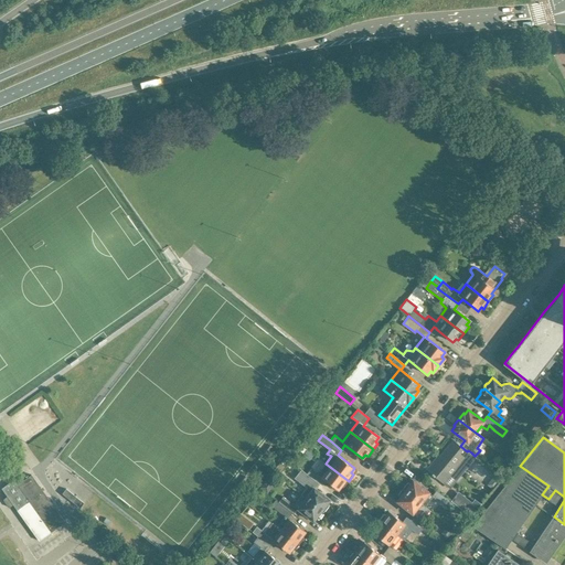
[(457,480),(476,457),(475,456),(471,452),(468,450),(467,451),(460,446),(451,438),(450,439),(452,440),(434,462),(433,461),(427,468),(428,469),(427,470),(432,473),(430,475),(434,477),(434,476),(443,483),(449,475),(457,480)]
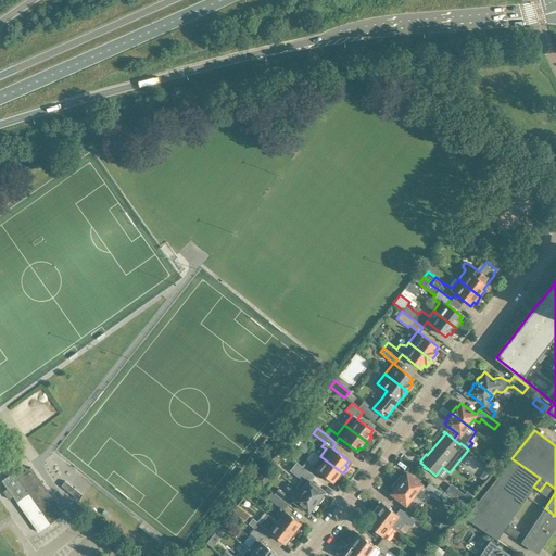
[(343,474),(320,456),(313,465),(306,460),(302,466),(312,474),(316,468),(332,481),(336,478),(337,479),(338,479),(343,474)]
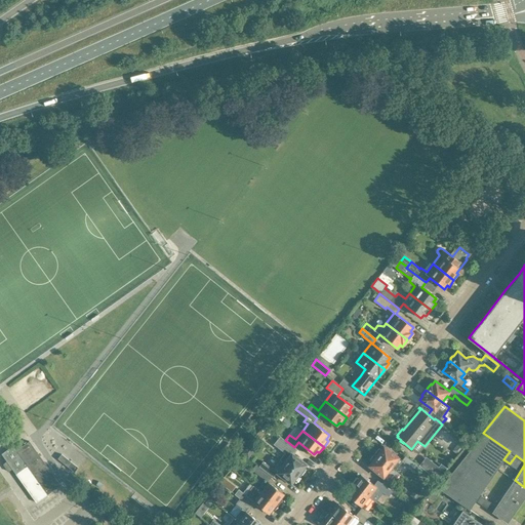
[(469,510),(503,459),(510,451),(483,433),(438,489),(469,510)]
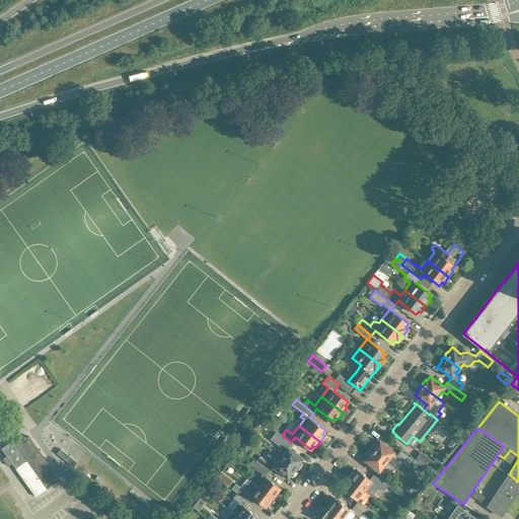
[(302,459),(287,447),(291,442),(282,435),(278,440),(284,444),(277,454),(297,470),(301,465),(301,463),(300,462),(302,459)]
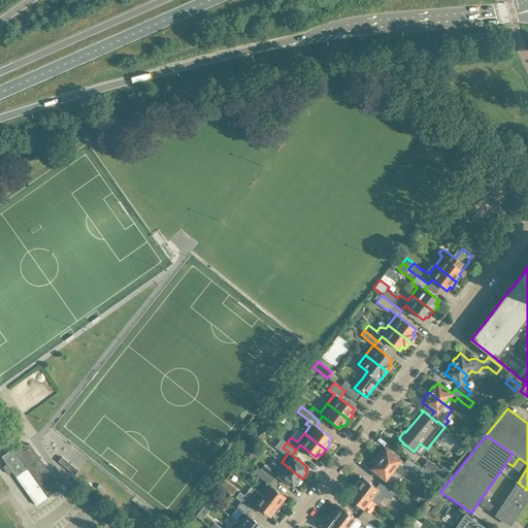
[(17,453),(13,449),(2,457),(15,476),(25,489),(36,505),(61,488),(55,479),(54,480),(32,448),(29,443),(17,453)]
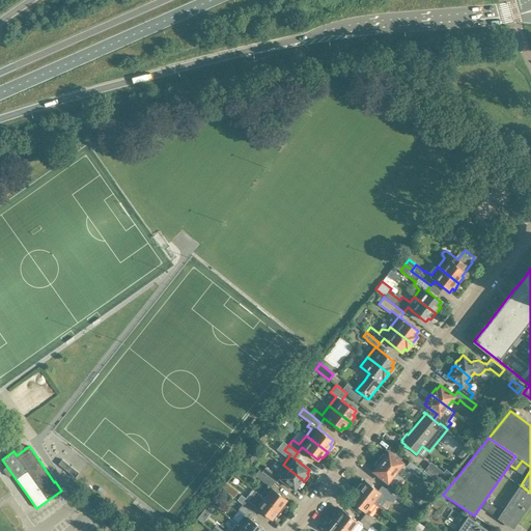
[(407,466),(388,451),(386,455),(384,454),(383,454),(379,459),(399,476),(407,467),(416,474),(418,472),(423,476),(426,473),(423,471),(420,468),(419,469),(410,462),(407,466)]
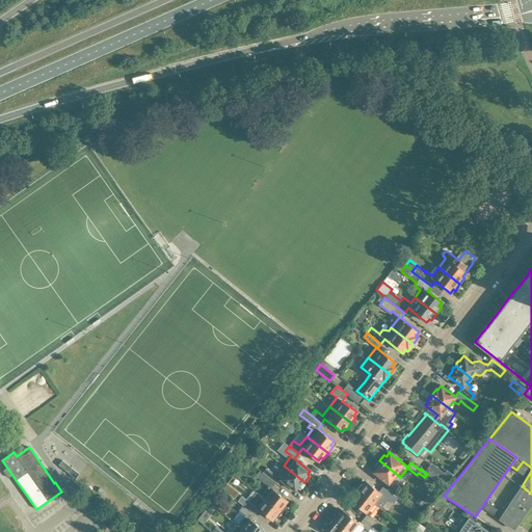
[(376,469),(373,472),(390,485),(386,489),(395,497),(395,496),(402,501),(406,496),(398,489),(405,481),(400,477),(379,460),(374,467),(375,468),(376,469)]
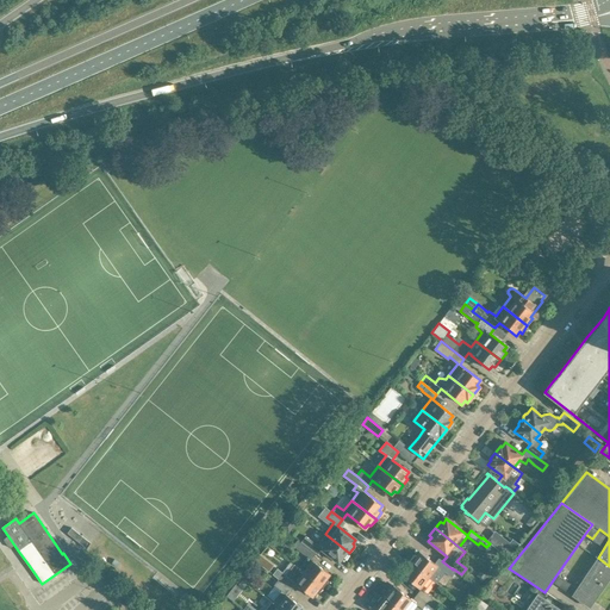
[(495,530),(486,541),(490,543),(509,558),(520,545),(512,539),(510,542),(495,530)]
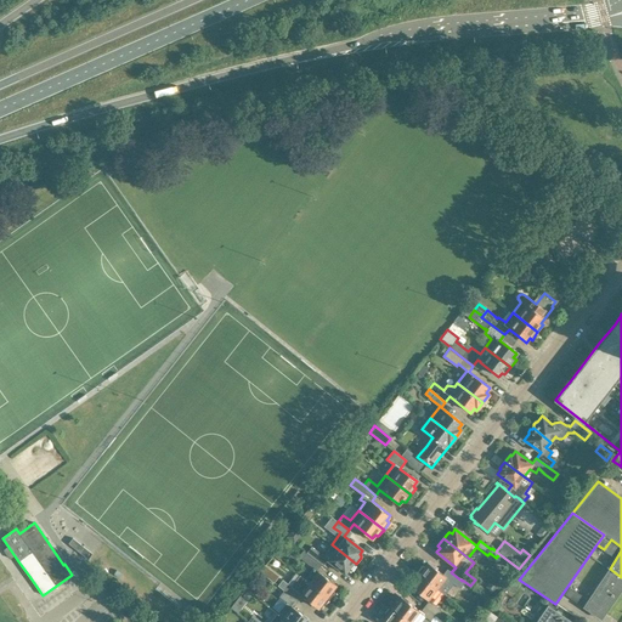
[(356,564),(332,544),(323,554),(314,548),(309,554),(320,563),(320,561),(323,558),(345,574),(349,569),(350,571),(351,570),(356,564)]
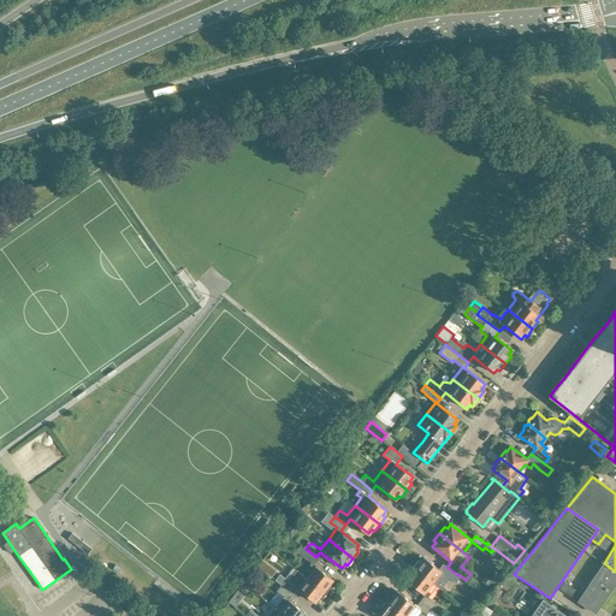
[(332,579),(314,564),(319,558),(317,556),(317,557),(306,549),(301,544),(296,551),(311,562),(302,574),(326,593),(331,586),(331,585),(330,584),(332,579)]
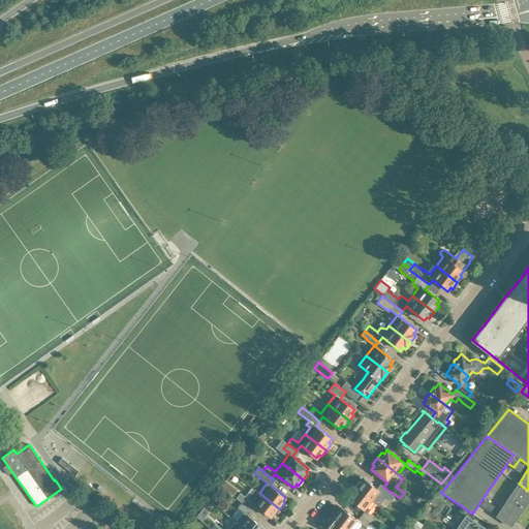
[(393,494),(383,487),(380,491),(364,478),(362,483),(361,481),(359,481),(354,488),(375,503),(382,493),(390,498),(393,494)]
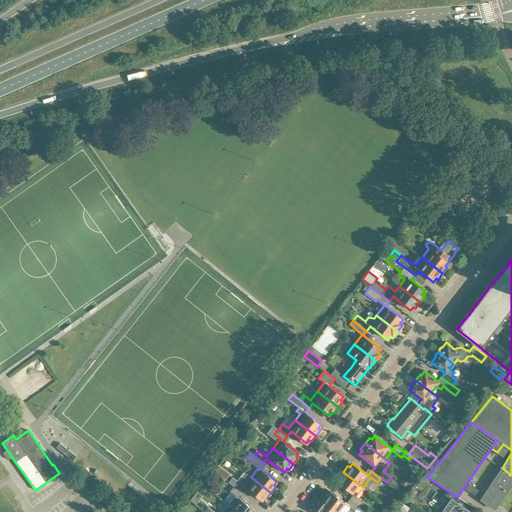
[(497,506),(511,483),(511,475),(502,468),(482,497),(497,506)]
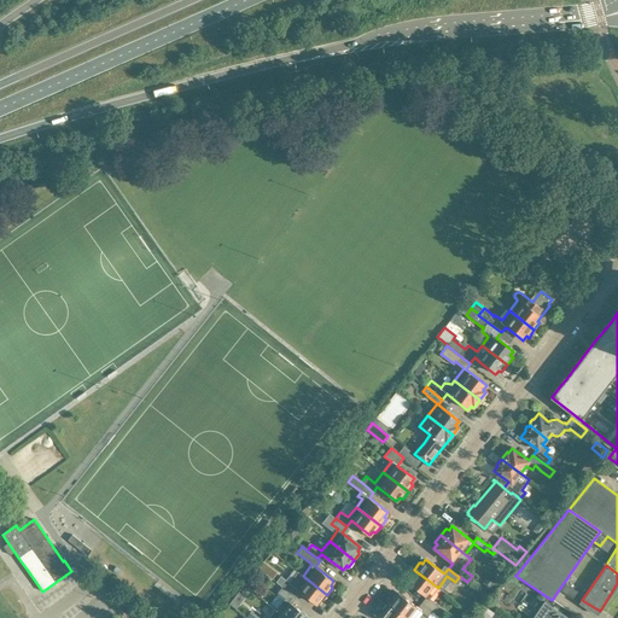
[(438,588),(414,570),(409,576),(409,577),(410,578),(407,583),(426,598),(421,602),(432,611),(432,610),(442,617),(447,611),(430,599),(438,588)]
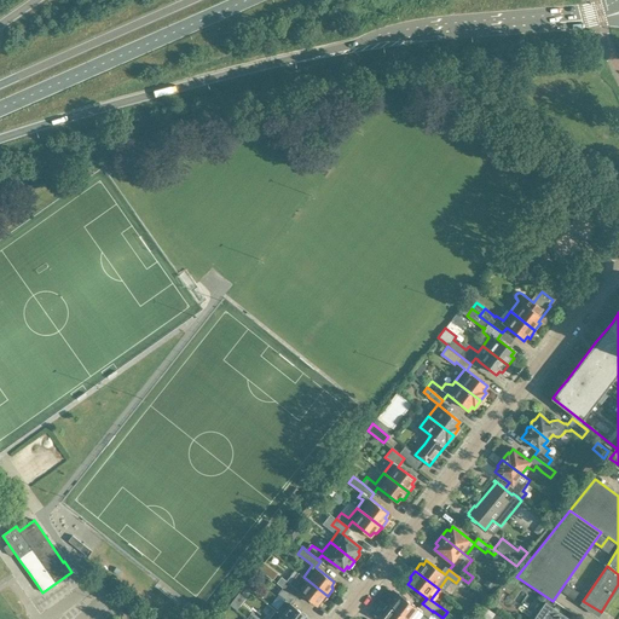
[(328,596),(304,577),(295,586),(288,580),(283,588),(294,596),(299,590),(317,605),(319,601),(320,602),(323,602),(328,596)]
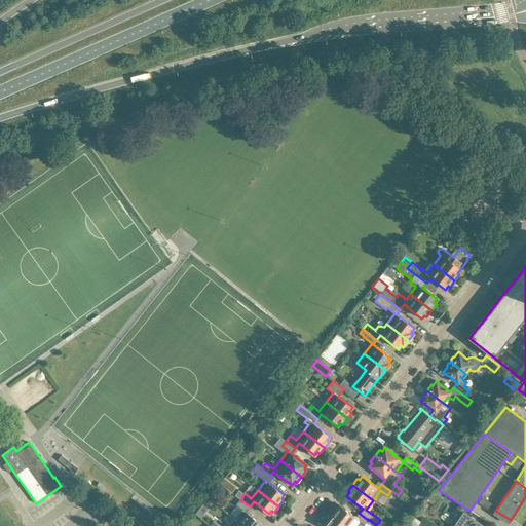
[(482,497),(478,503),(492,513),(495,506),(482,497)]
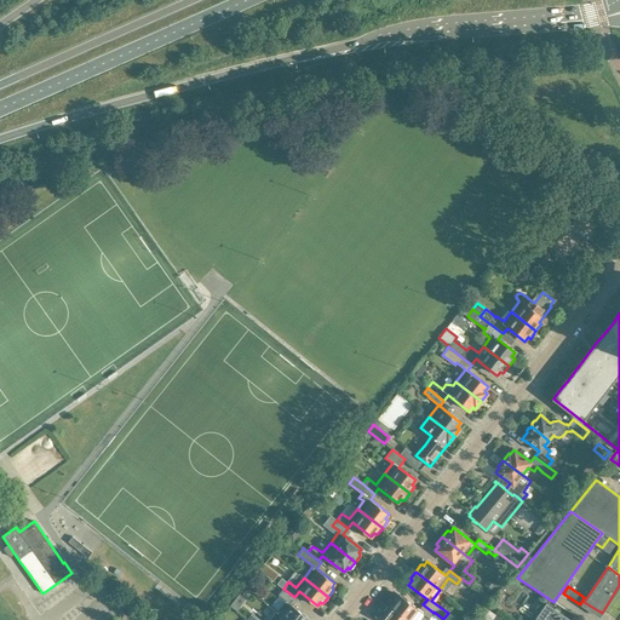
[(305,619),(308,618),(290,603),(294,597),(283,589),(279,595),(285,601),(276,612),(286,619),(305,619)]
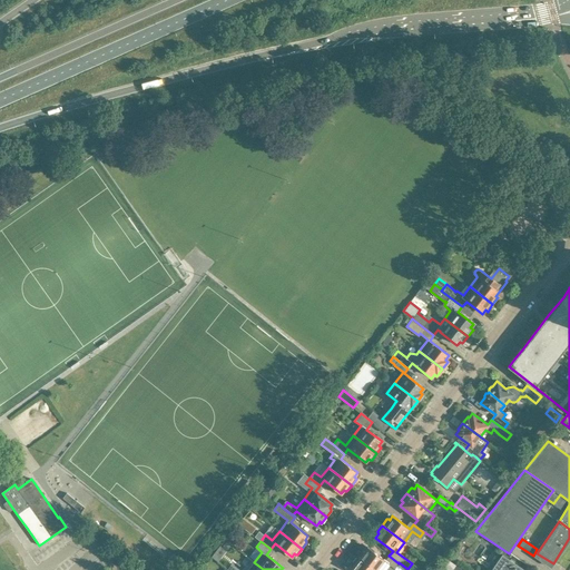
[(399,563),(389,556),(385,560),(384,558),(383,560),(367,548),(364,551),(363,550),(362,551),(357,557),(374,569),(382,569),(389,562),(395,568),(399,563)]
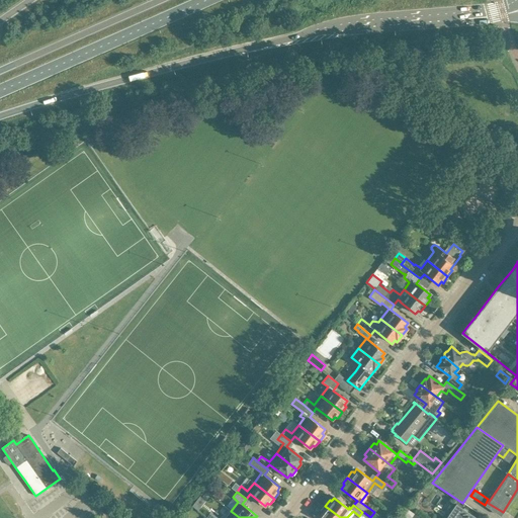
[(418,503),(414,500),(410,505),(415,508),(418,503)]
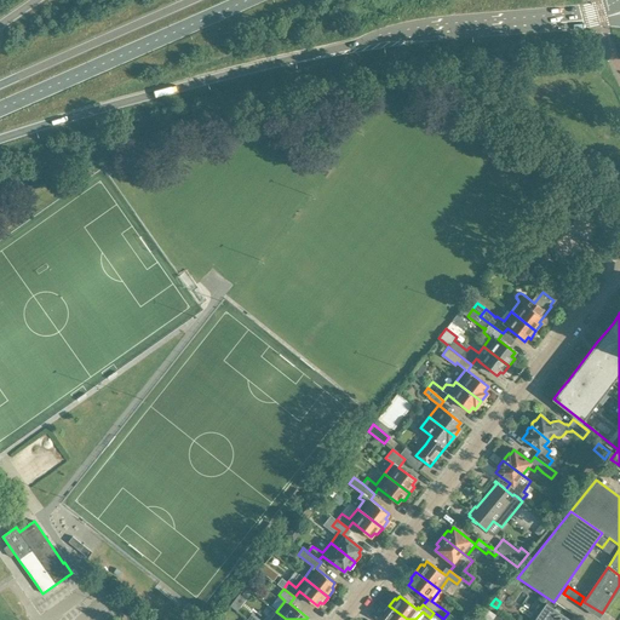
[(568,619),(545,604),(534,619),(568,619)]
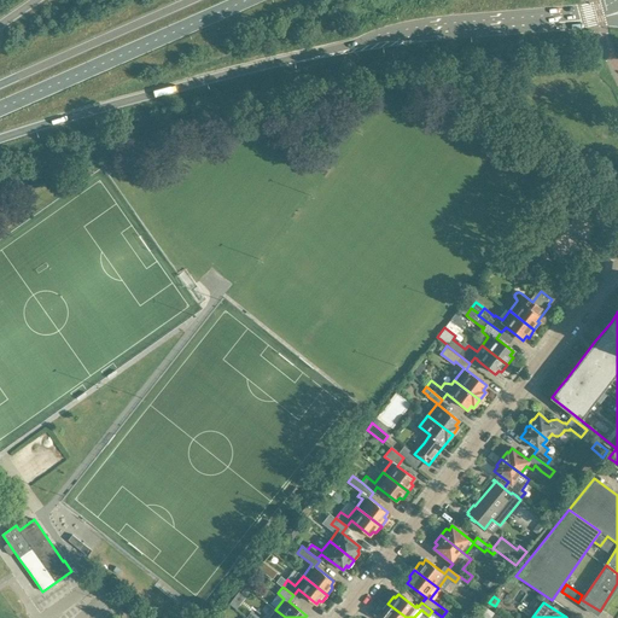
[(406,617),(388,604),(383,610),(383,612),(384,613),(380,617),(382,617),(406,617)]
